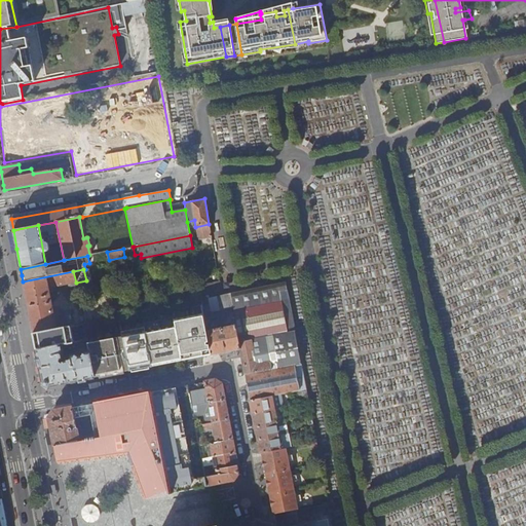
[(28,306),(33,334),(55,329),(66,327),(65,323),(69,322),(67,312),(63,313),(63,311),(58,308),(52,309),(48,288),(76,283),(73,271),(23,282),(28,306)]
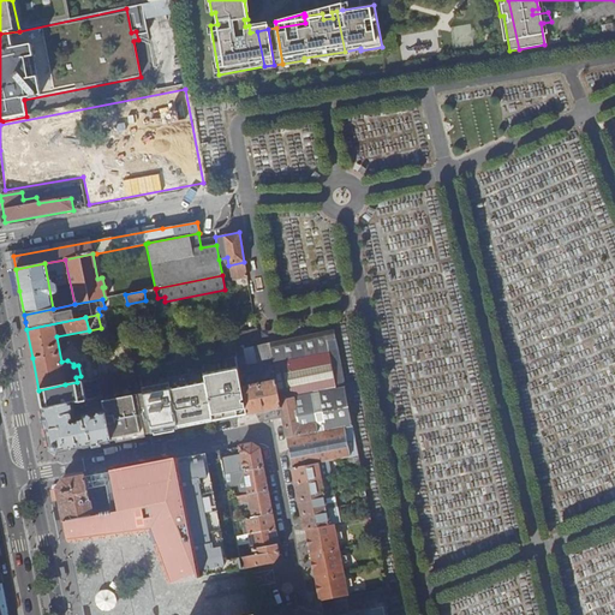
[(287,439),(321,431),(320,423),(300,427),(296,405),(294,406),(293,398),(336,389),(327,341),(336,339),(334,329),(269,342),(275,374),(282,408),(281,408),(287,439)]
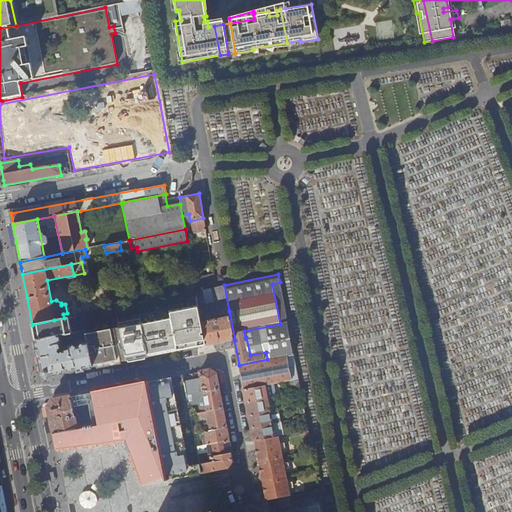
[(280,324),(287,322),(280,282),(272,284),(280,324)]
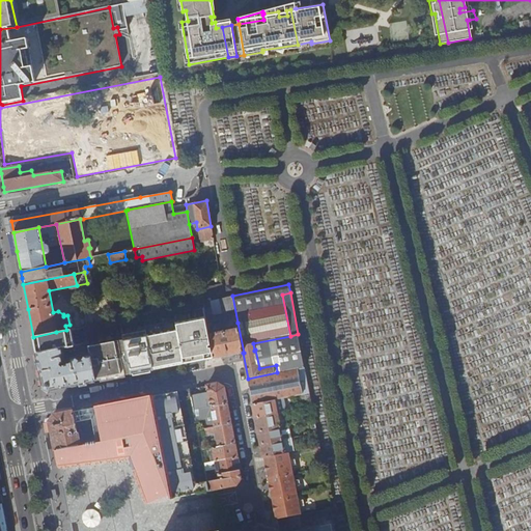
[(214,314),(211,301),(203,302),(202,302),(205,316),(214,314)]
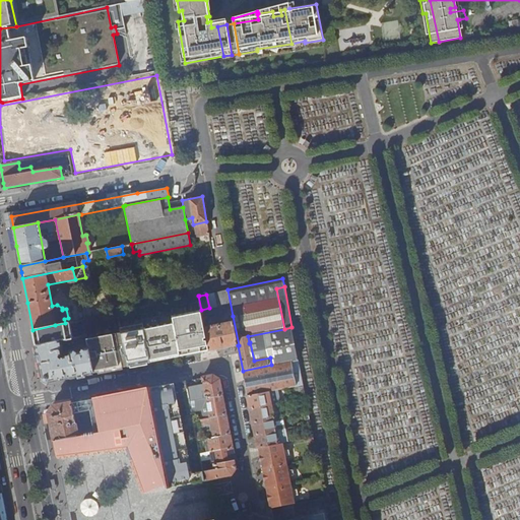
[(180,317),(176,301),(170,302),(172,314),(173,318),(180,317)]
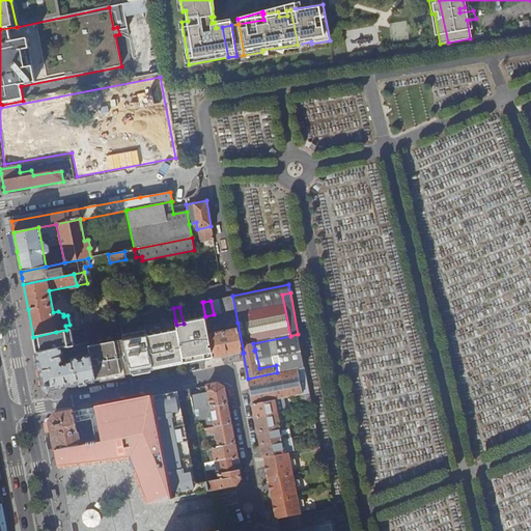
[(173,308),(143,314),(145,327),(175,320),(173,308)]
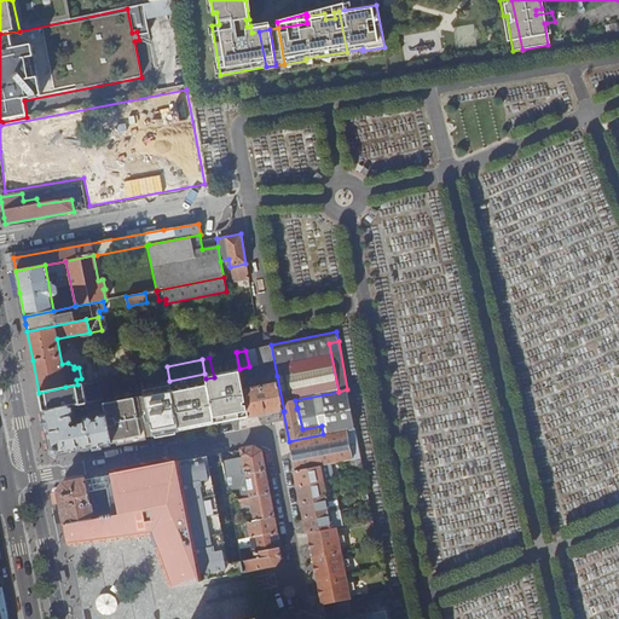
[(284,411),(277,376),(273,377),(275,383),(243,389),(249,417),(283,411),(284,411)]
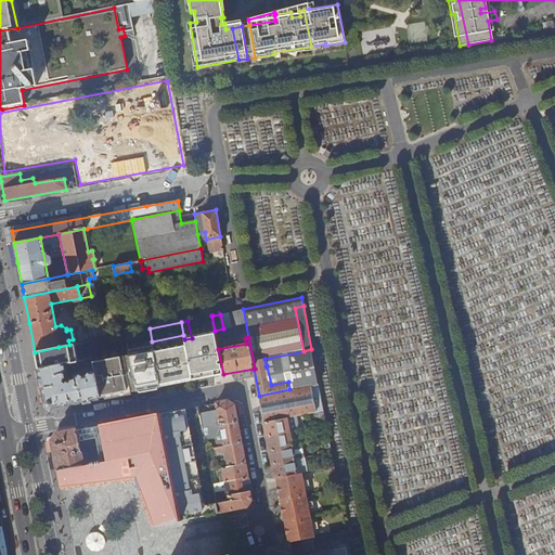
[(193,347),(192,338),(184,339),(186,348),(186,349),(190,348),(193,347)]
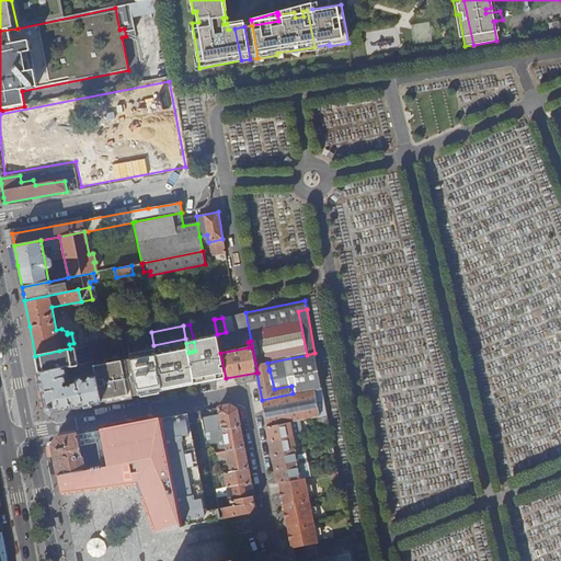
[(194,385),(203,382),(201,368),(210,366),(210,367),(219,365),(216,346),(195,351),(192,352),(195,368),(192,369),(194,385)]
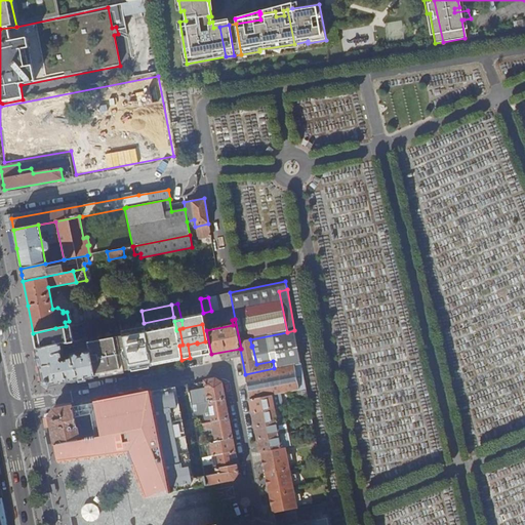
[(274,368),(300,363),(294,330),(287,332),(250,339),(251,347),(252,346),(256,364),(273,361),(274,368)]
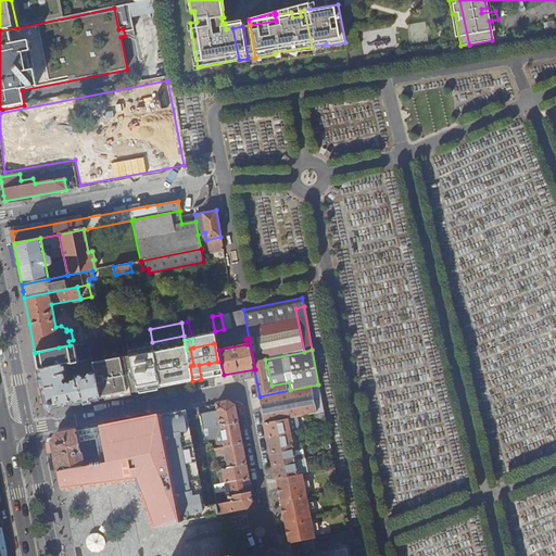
[(135,359),(130,361),(131,365),(131,364),(134,376),(137,392),(161,388),(156,366),(154,353),(148,355),(150,366),(139,368),(138,363),(136,364),(135,359)]
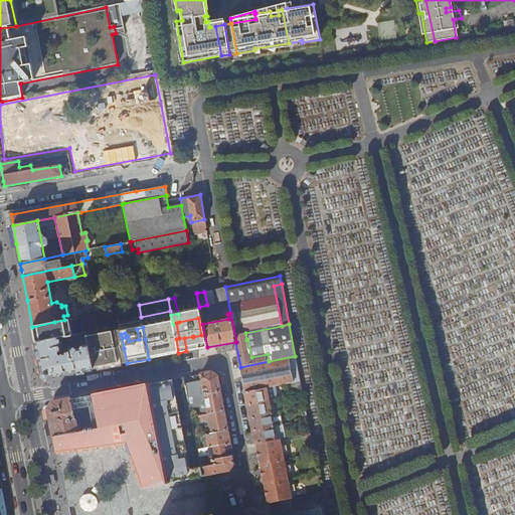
[(120,330),(86,336),(87,339),(93,370),(111,366),(110,363),(117,361),(117,365),(127,363),(124,348),(122,337),(122,338),(121,334),(120,330)]
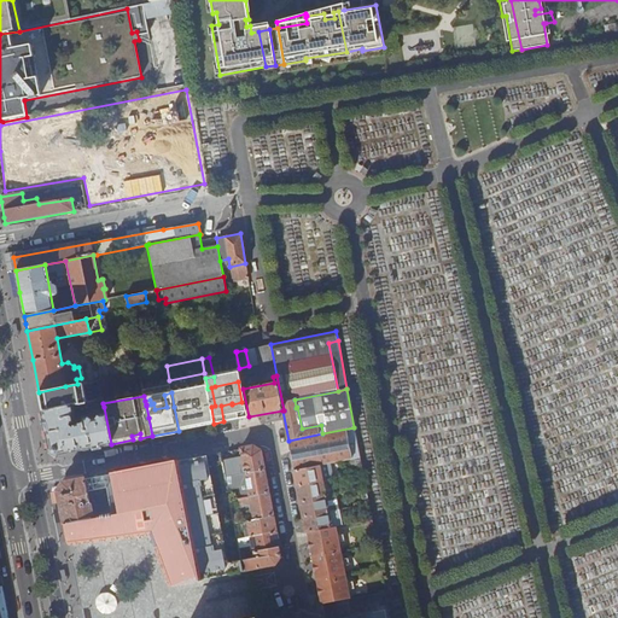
[(174,407),(179,431),(214,424),(211,407),(209,397),(185,401),(186,404),(174,407)]
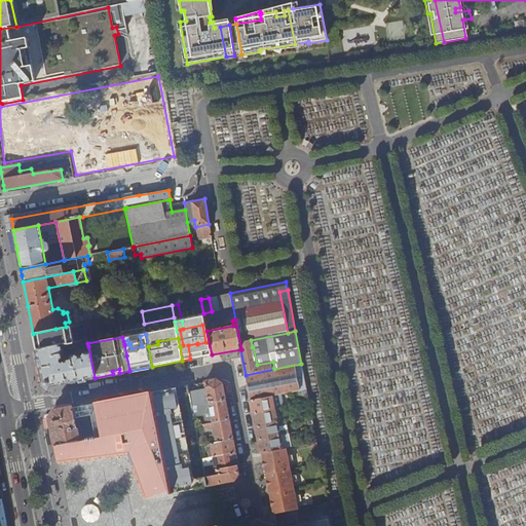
[(63,352),(62,344),(36,350),(38,361),(42,382),(49,386),(95,378),(88,346),(82,347),(83,353),(81,355),(78,357),(76,354),(71,355),(69,358),(70,360),(64,362),(64,364),(61,364),(59,363),(59,360),(62,360),(61,354),(62,354),(63,352)]
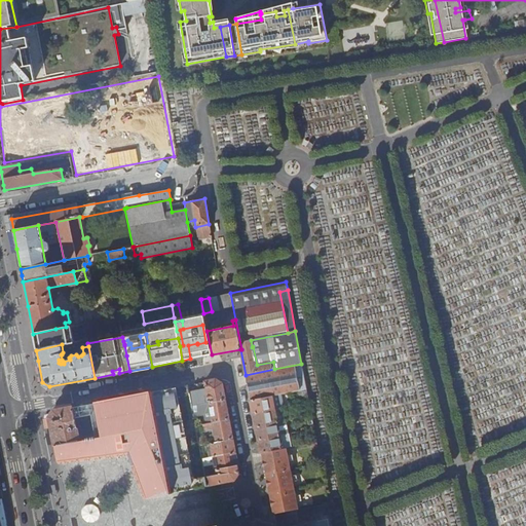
[(277,396),(306,389),(301,364),(274,369),(246,375),(251,401),(272,397),(277,396)]
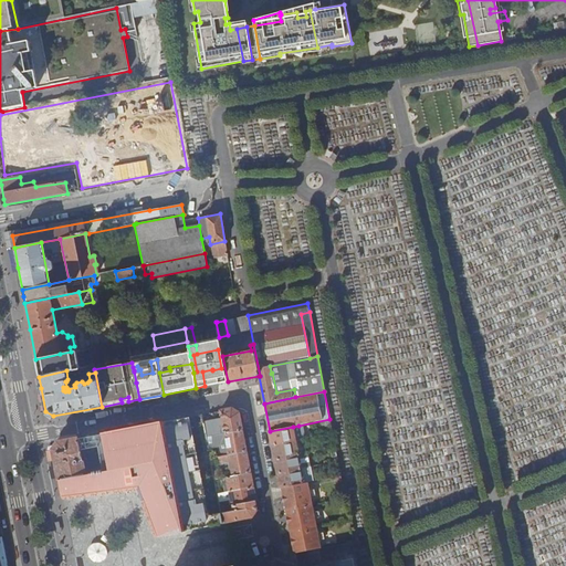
[(224,433),(241,430),(238,412),(231,409),(220,411),(224,433)]
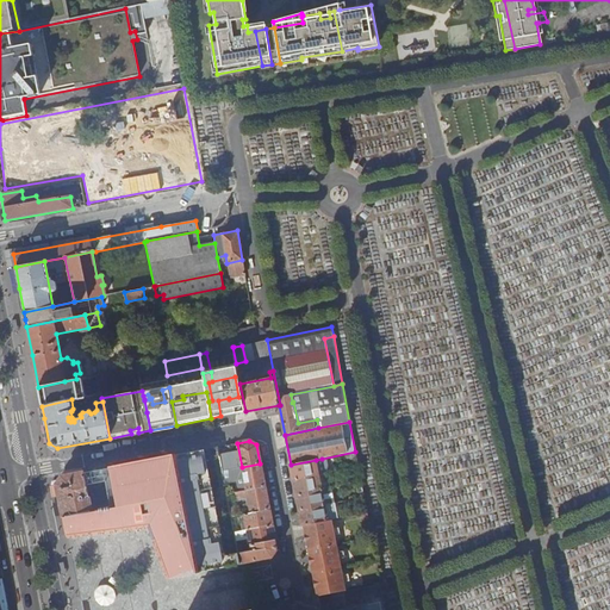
[(235,447),(218,450),(222,472),(238,468),(235,447)]
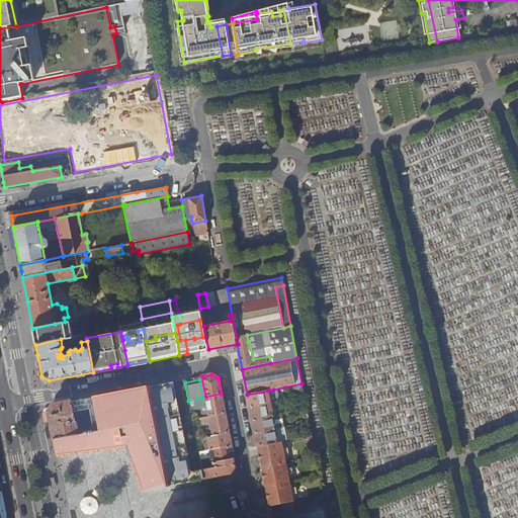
[(95,408),(74,412),(76,420),(77,420),(78,427),(79,434),(54,439),(56,447),(58,457),(109,451),(125,449),(141,491),(151,489),(203,479),(202,469),(188,471),(171,382),(94,398),(95,408)]
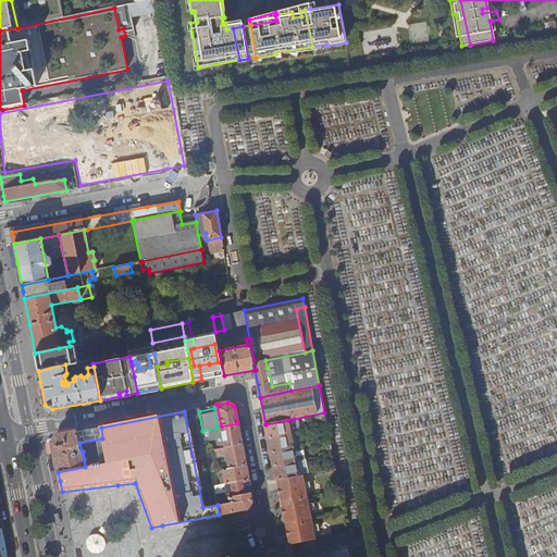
[(291,434),(297,433),(294,419),(288,420),(291,434)]
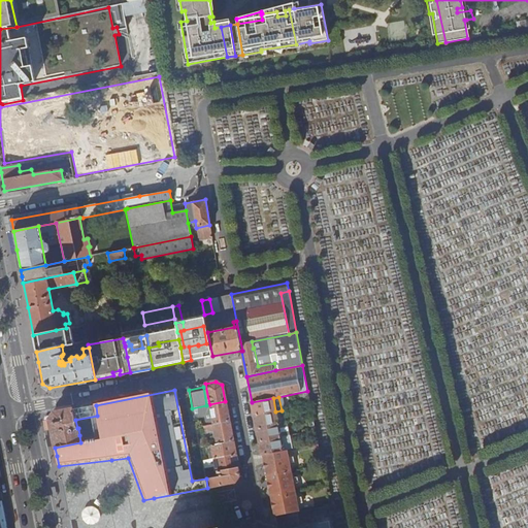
[(254,416),(275,411),(273,398),(252,402),(254,416)]
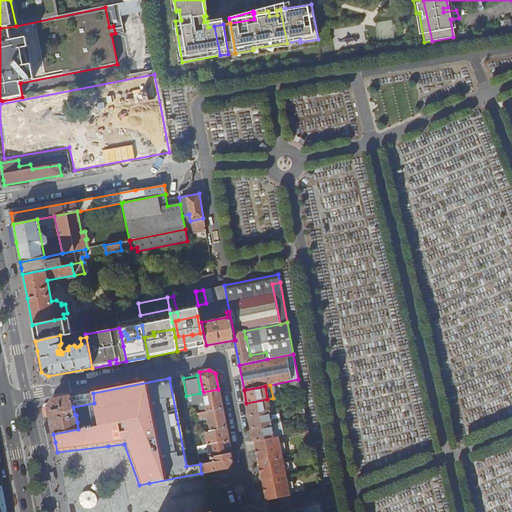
[(207,411),(222,408),(218,389),(203,392),(207,411)]
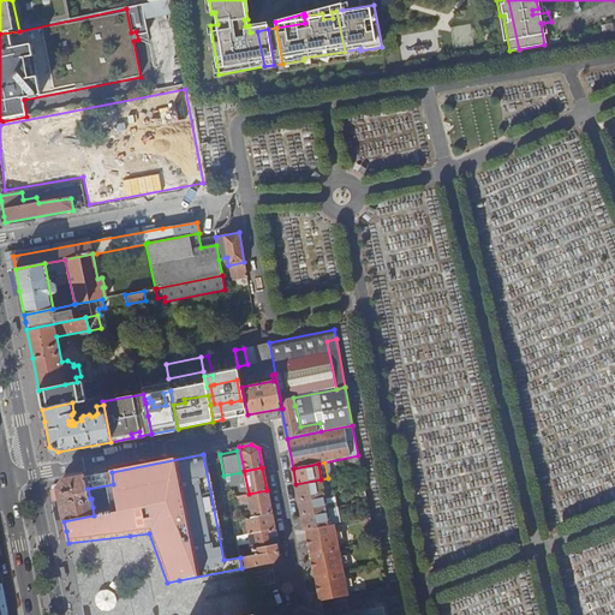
[(60,499),(64,521),(94,515),(93,507),(90,507),(90,505),(87,502),(88,499),(90,500),(90,499),(88,489),(85,477),(63,482),(58,489),(60,499)]
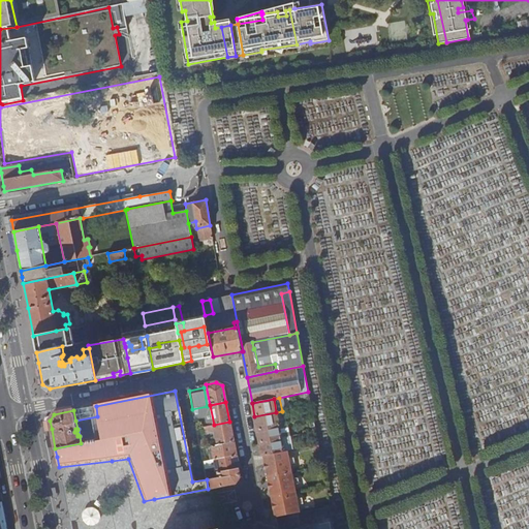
[(279,425),(285,424),(282,411),(276,412),(279,425)]
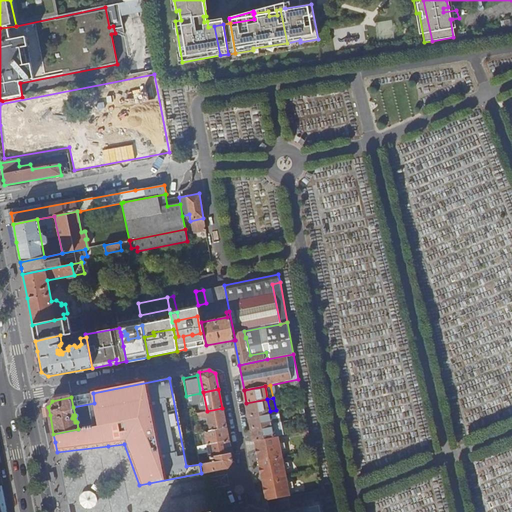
[(249,415),(270,411),(267,399),(246,403),(249,415)]
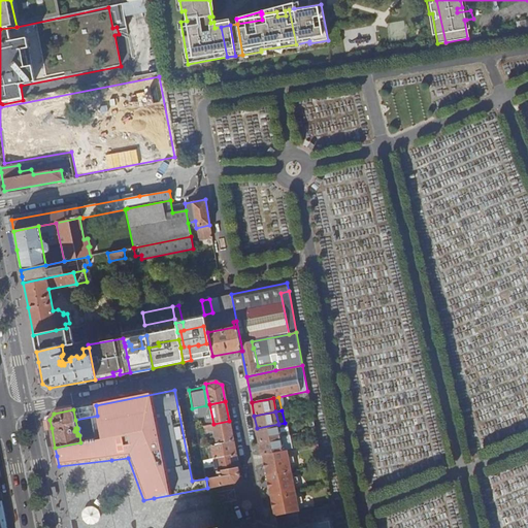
[(217,443),(233,440),(229,421),(213,424),(203,426),(204,432),(210,430),(213,432),(215,432),(216,435),(212,435),(213,438),(216,438),(217,443)]
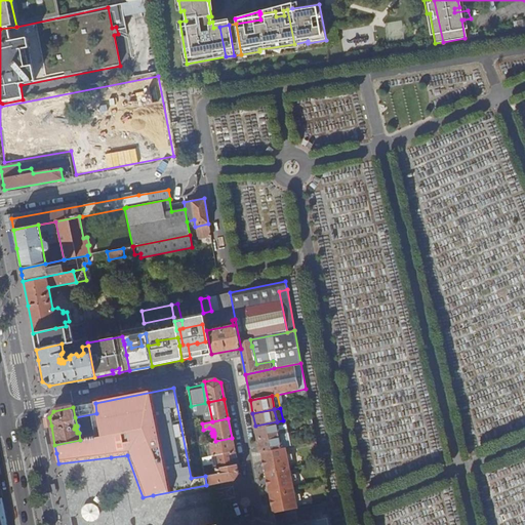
[(279,435),(285,434),(283,420),(277,421),(279,435)]
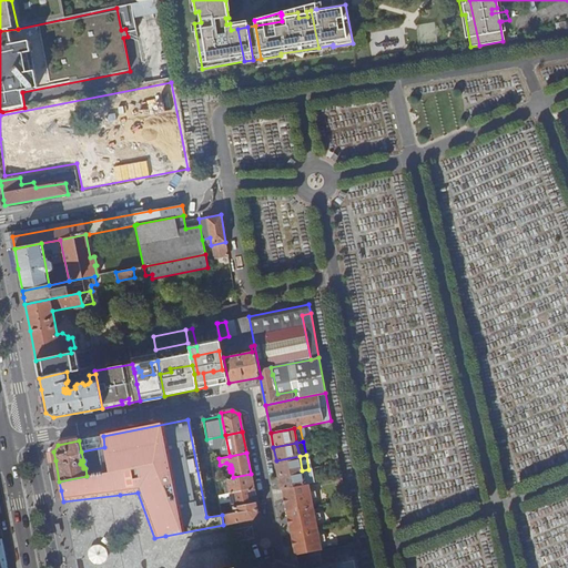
[(279,475),(302,470),(300,456),(276,460),(279,475)]
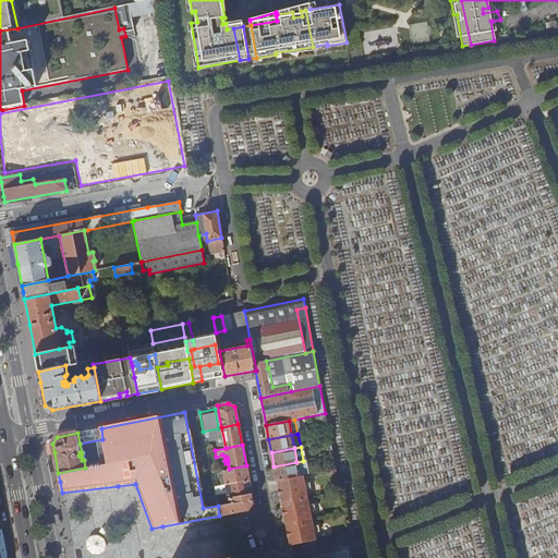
[(302,475),(306,475),(303,461),(296,462),(300,476),(302,475)]
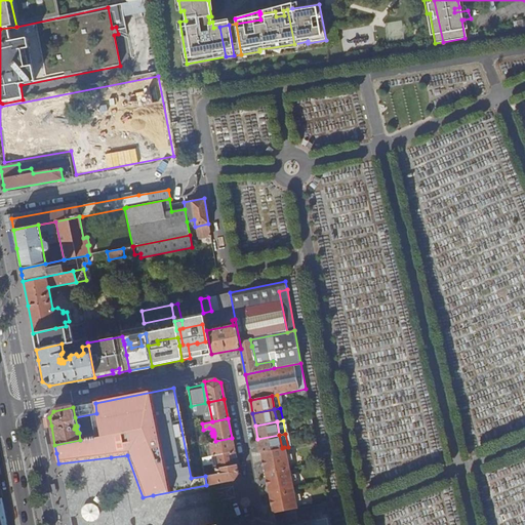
[(282,448),(279,435),(257,439),(260,452),(261,452),(271,450),(282,448)]
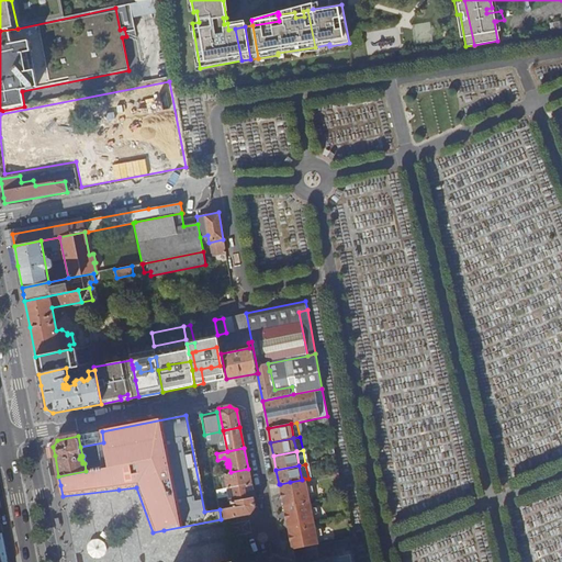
[(221,474),(223,489),(250,483),(248,469),(231,472),(228,473),(221,474)]
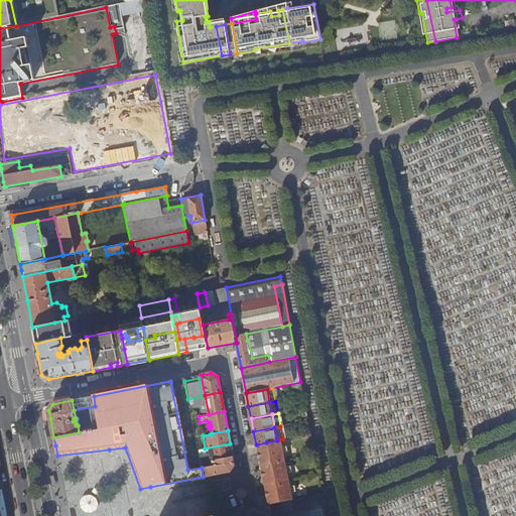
[(260,458),(262,472),(261,472),(262,478),(263,478),(265,484),(266,491),(265,491),(266,497),(267,497),(269,505),(278,503),(291,500),(291,498),(292,492),(294,491),(293,486),(291,487),(288,482),(287,478),(289,472),(291,471),(290,466),(287,467),(284,462),(283,458),(284,453),(287,452),(286,445),(283,446),(280,441),(279,439),(277,440),(266,442),(257,444),(258,452),(257,452),(258,459),(260,458)]
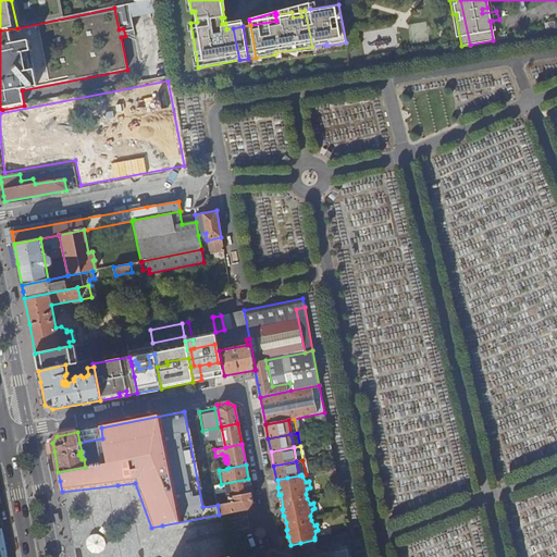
[(223,497),(226,497),(251,493),(248,479),(221,484),(223,497)]
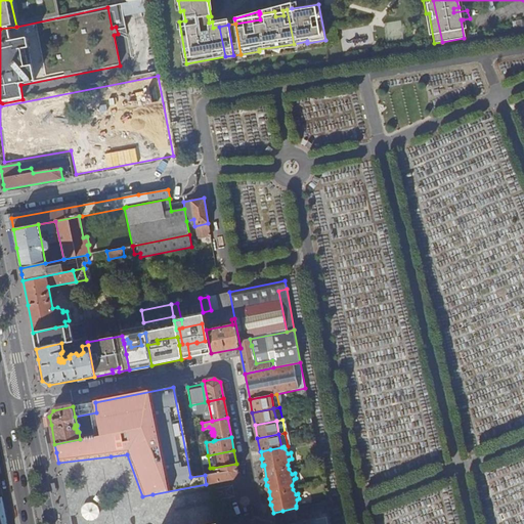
[(236,464),(213,468),(214,473),(205,475),(206,484),(233,479),(237,473),(236,464)]
